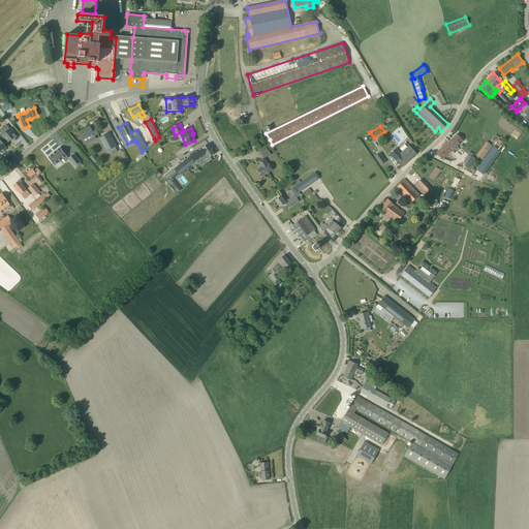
[(98,133),(95,127),(91,129),(90,127),(79,132),(83,139),(82,141),(84,145),(93,141),(91,136),(94,134),(94,135),(98,133)]
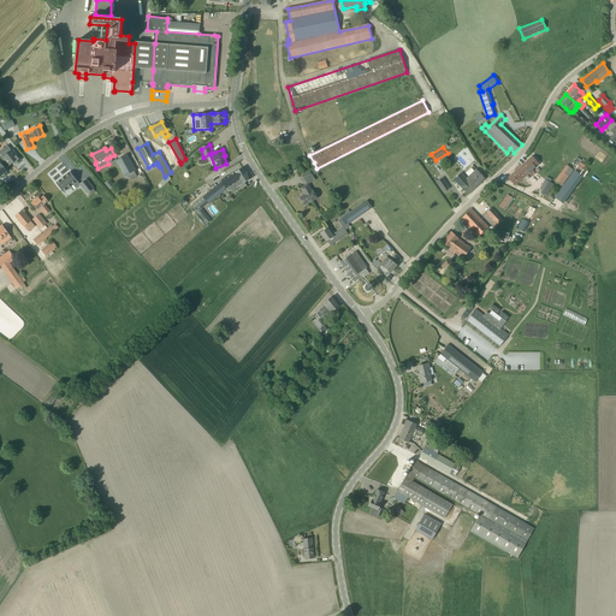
[(17,163),(21,160),(12,149),(4,158),(10,165),(16,160),(17,163)]
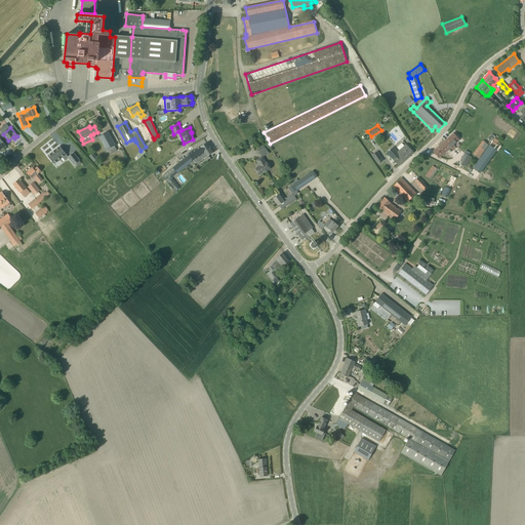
[(114,147),(115,146),(108,131),(98,136),(107,151),(110,149),(112,153),(116,150),(114,147)]
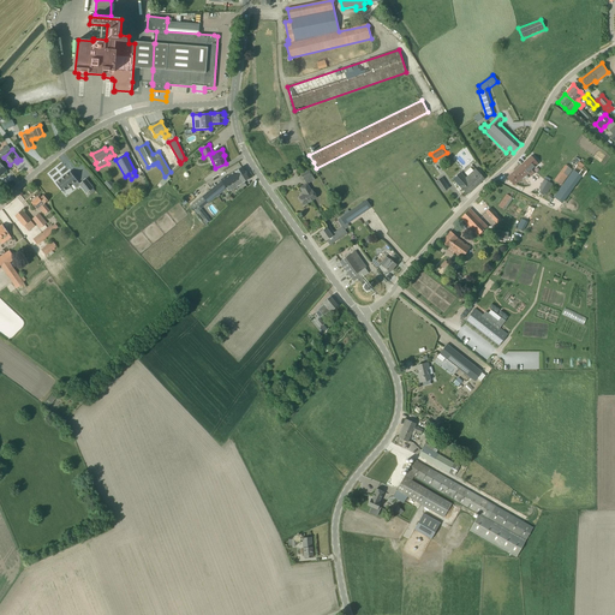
[(538,163),(531,156),(507,178),(514,185),(538,163)]
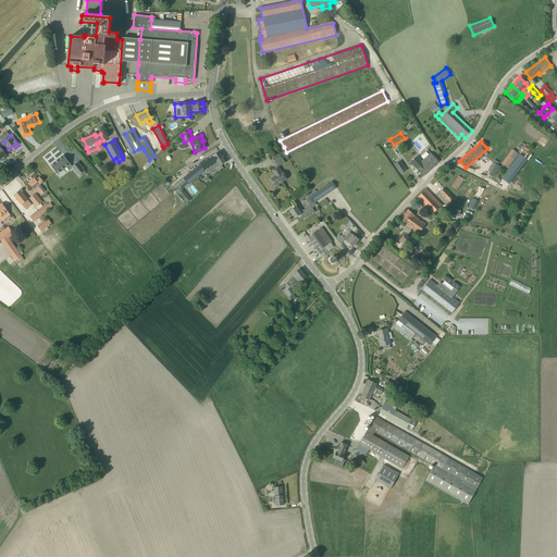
[(512,149),(502,163),(508,168),(519,153),(512,149)]
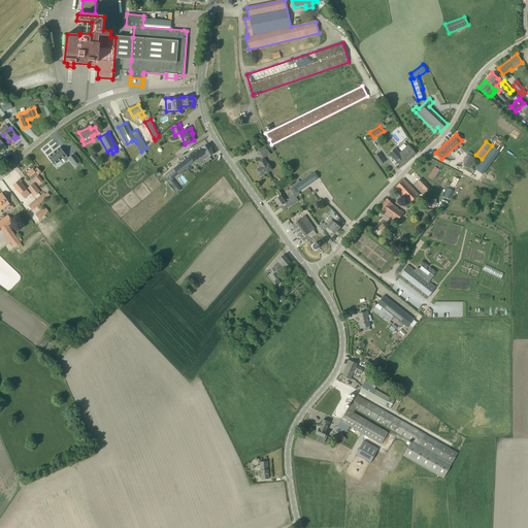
[(201,155),(211,149),(208,143),(194,153),(193,152),(189,155),(190,156),(174,169),(169,173),(171,175),(176,171),(178,174),(194,162),(197,160),(202,157),(201,155)]
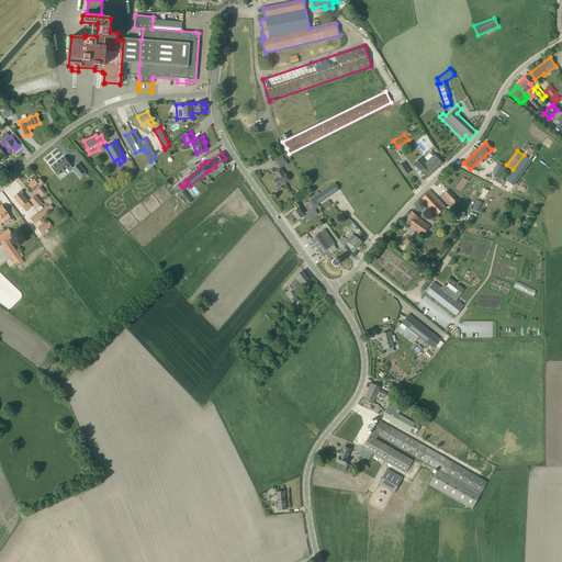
[(427,178),(442,163),(435,155),(425,164),(420,158),(414,164),(427,178)]
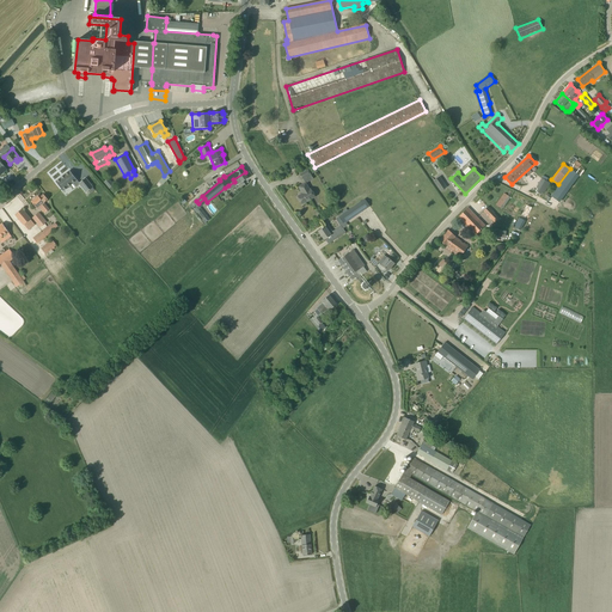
[(63,191),(77,181),(69,171),(63,176),(63,175),(61,177),(55,182),(63,191)]
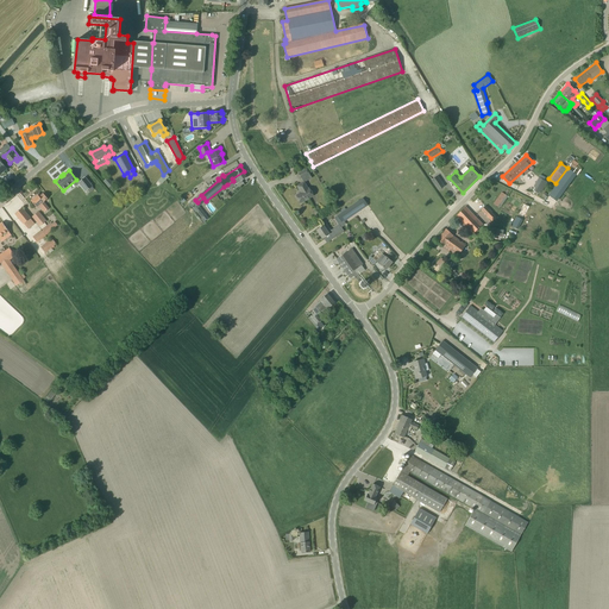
[(227,184),(230,188),(239,182),(248,177),(244,171),(232,179),(233,181),(227,184)]
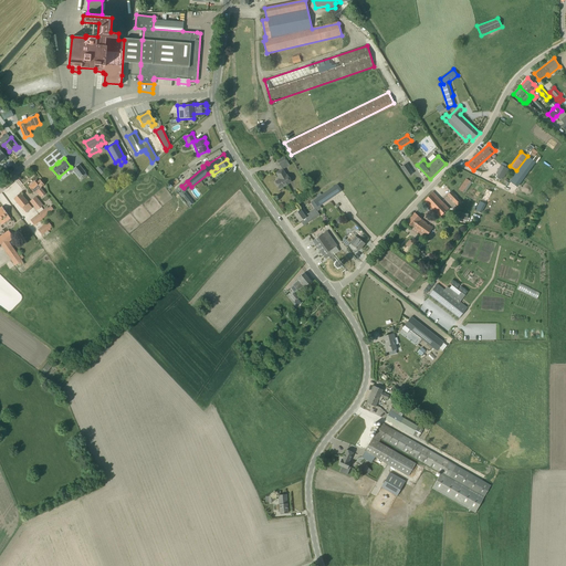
[(307,213),(303,208),(294,215),(300,222),(306,218),(308,222),(320,215),(317,211),(322,208),(320,206),(342,191),(345,196),(381,170),(374,159),(321,195),(316,198),(313,200),(317,207),(307,213)]
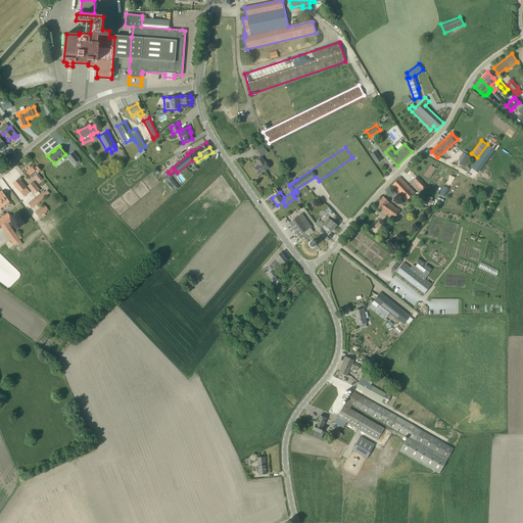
[(480,169),(490,154),(484,150),(474,163),(480,169)]
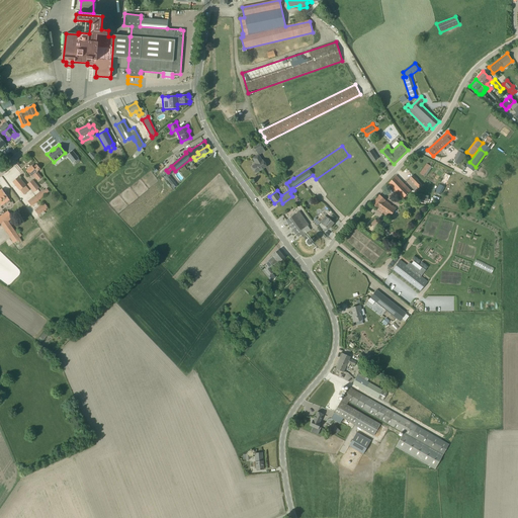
[(377,159),(371,150),(367,153),(373,162),(377,159)]
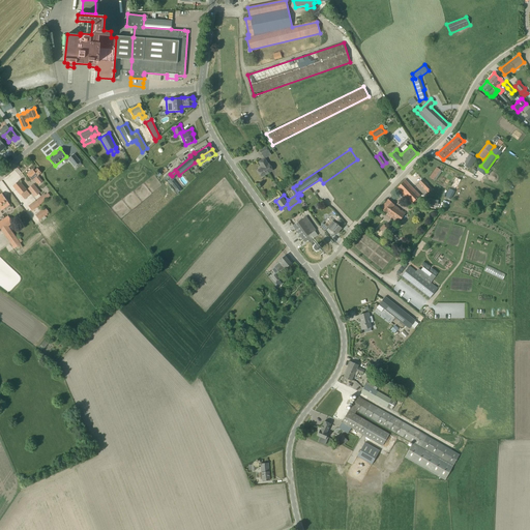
[(74,154),(68,158),(75,167),(81,163),(74,154)]
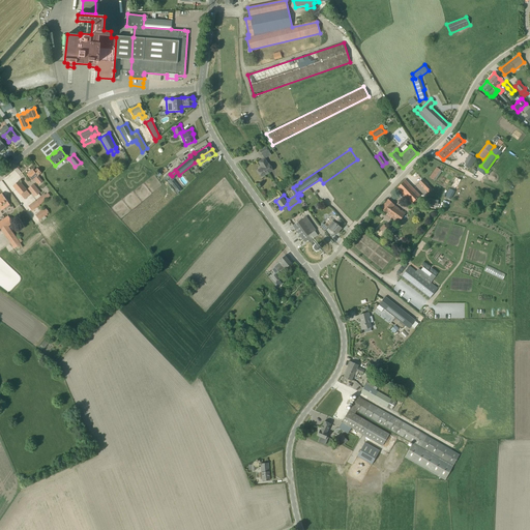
[(93,154),(90,157),(95,164),(98,160),(93,154)]
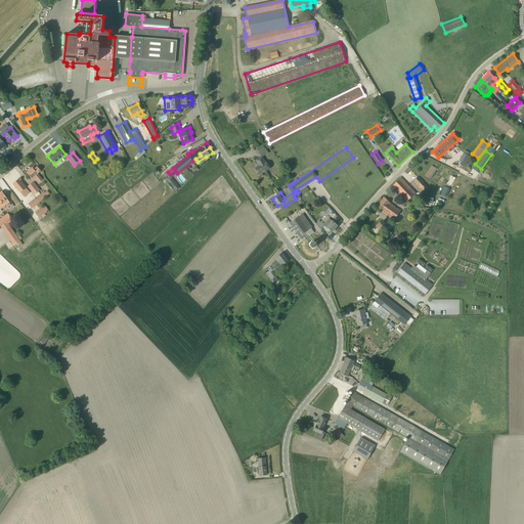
[(469,157),(463,153),(459,159),(465,163),(469,157)]
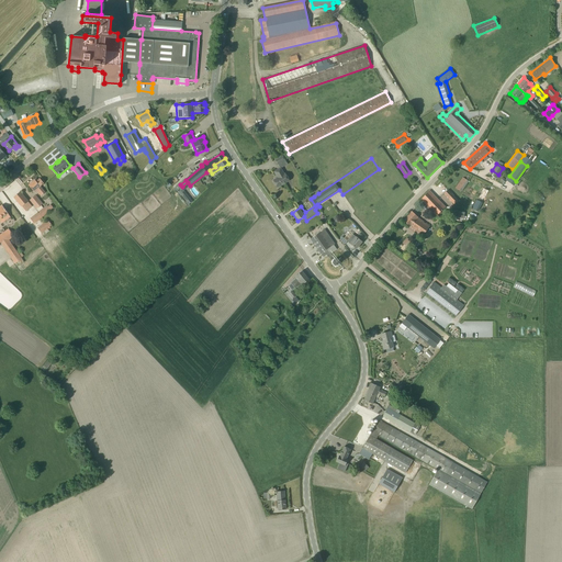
[(284,175),(281,169),(280,168),(274,171),(278,178),(273,180),(278,188),(289,181),(284,173),(284,175)]
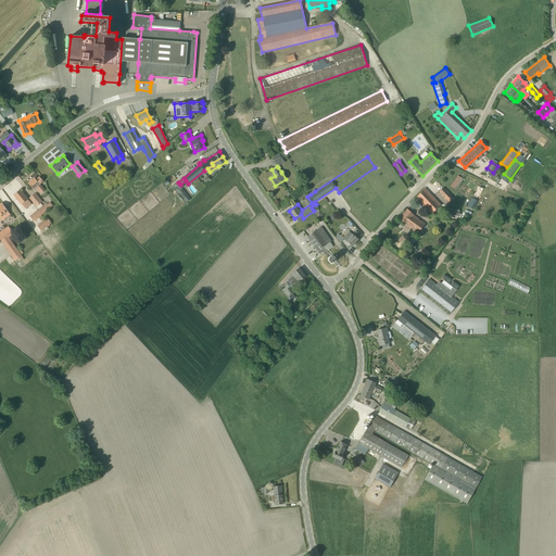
[(456,190),(464,179),(458,176),(451,186),(456,190)]
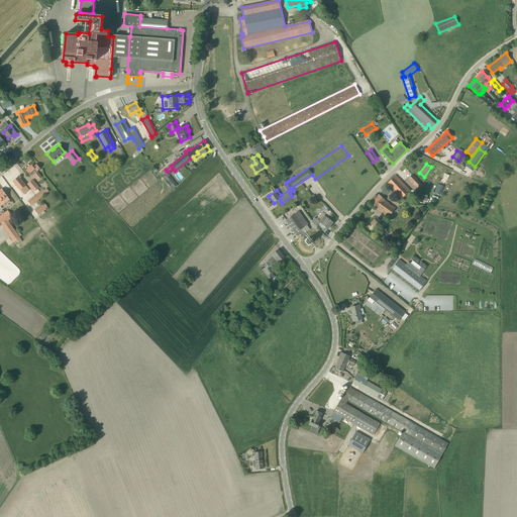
[(26,171),(31,177),(34,174),(38,180),(41,177),(36,172),(40,169),(36,165),(33,168),(32,166),(26,171)]
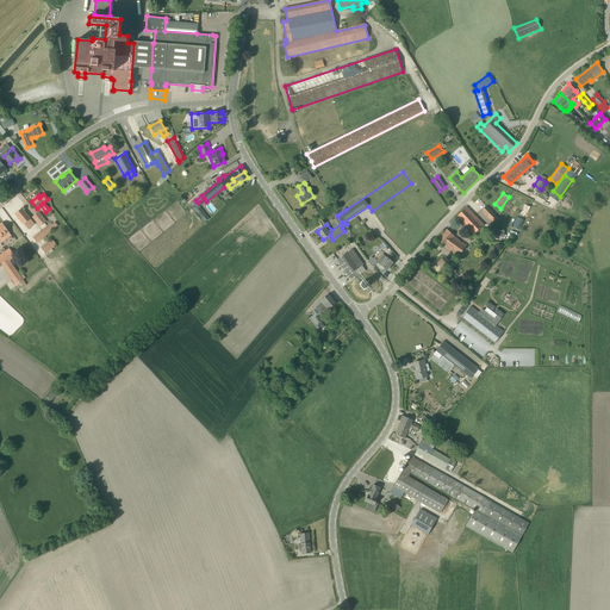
[(518,229),(530,207),(524,204),(512,226),(518,229)]
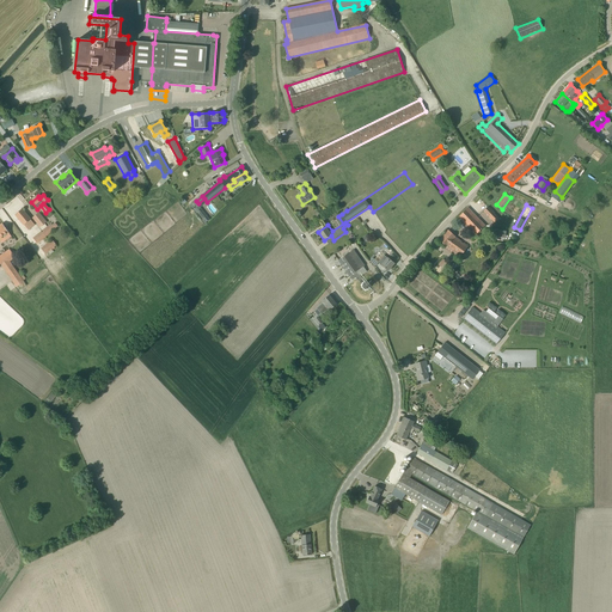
[(476,234),(485,226),(467,207),(459,216),(473,233),(476,234)]
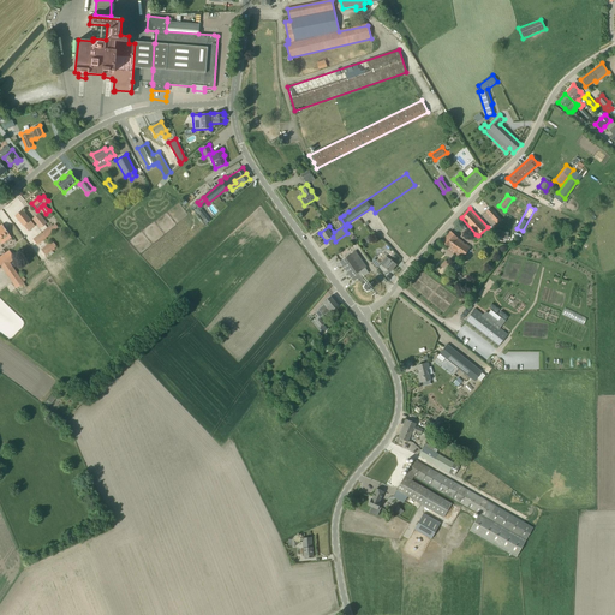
[(497,224),(501,219),(490,208),(485,212),(497,224)]
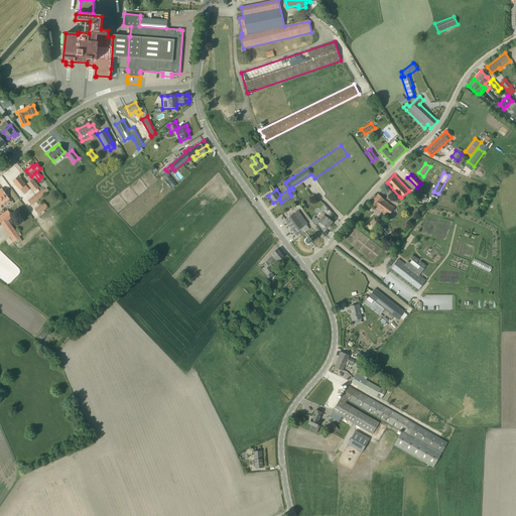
[(13,181),(20,189),(24,195),(29,189),(18,176),(13,181)]
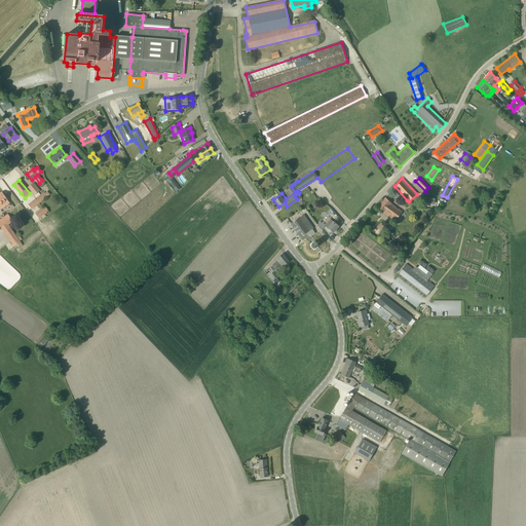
[(35,195),(39,191),(33,183),(28,187),(35,195)]
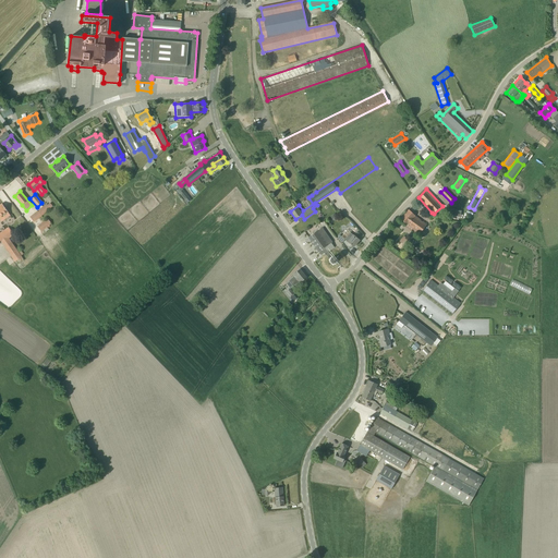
[(8,211),(2,204),(0,205),(0,217),(3,215),(7,218),(10,216),(8,211)]
